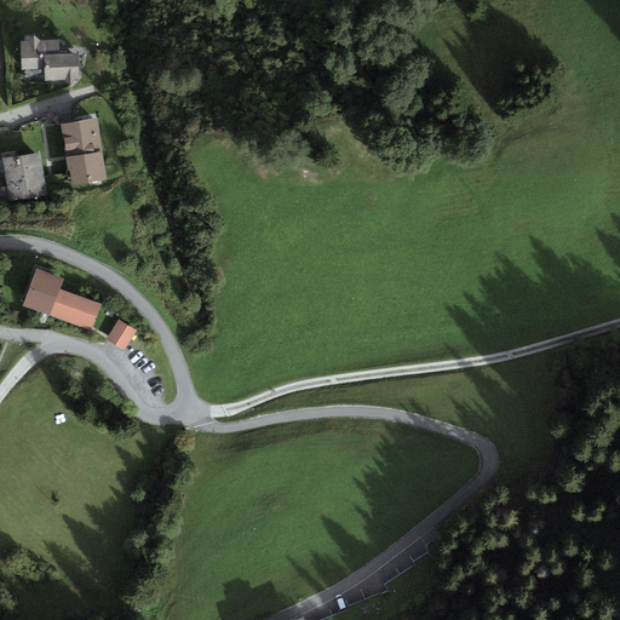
[(28,41),(21,41),(22,69),(45,69),(46,81),(64,80),(70,85),(75,80),(81,79),(80,52),(59,53),(58,40),(40,40),(34,35),(28,41)]
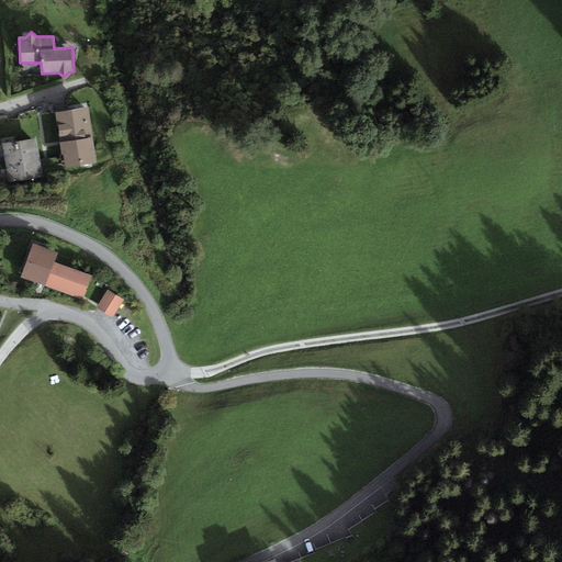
[(87,108),(55,113),(65,169),(98,163),(87,108)]
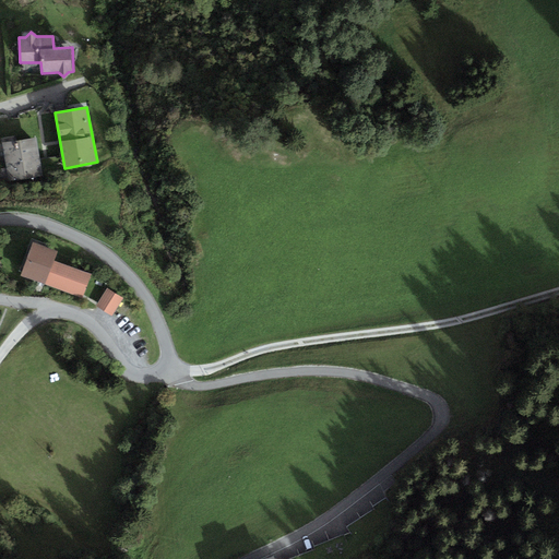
[(36,139),(3,144),(6,156),(11,185),(44,178),(43,171),(36,139)]
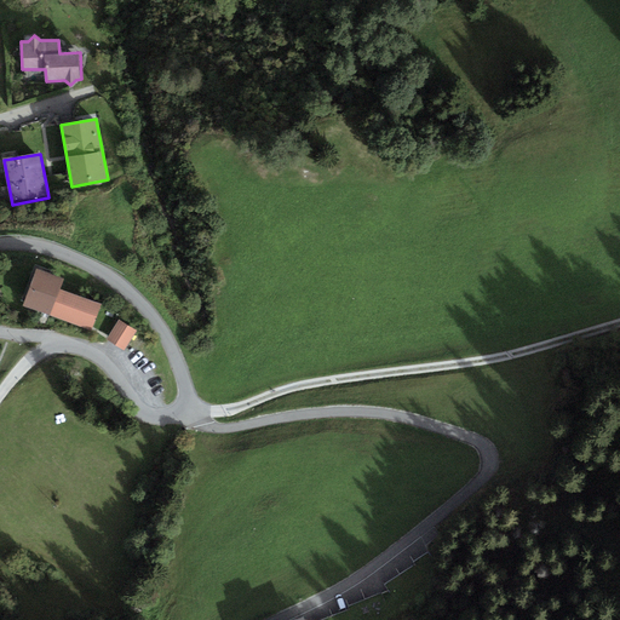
[(64,280),(36,270),(24,305),(92,331),(101,304),(61,290),(64,280)]
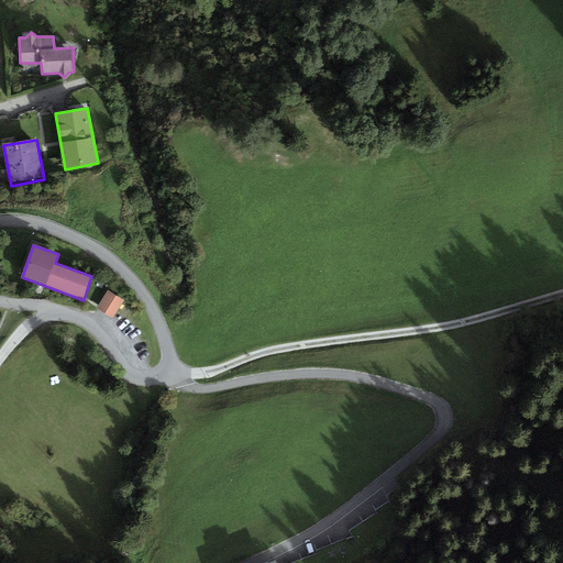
[(105,313),(116,295),(108,290),(97,308),(105,313)]
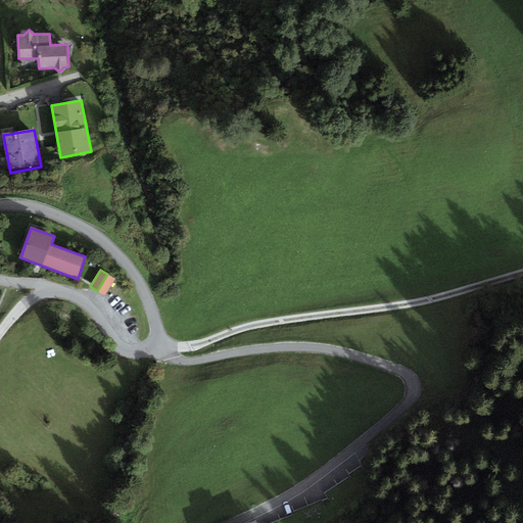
[(115,279),(107,274),(97,291),(105,296),(115,279)]
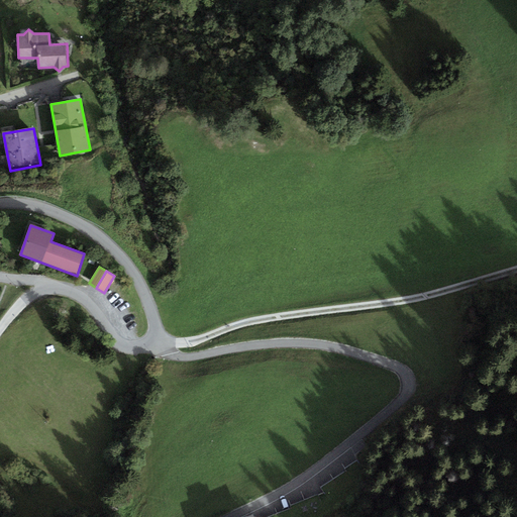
[(344,469),(345,471),(351,479),(364,471),(355,460),(344,469)]
